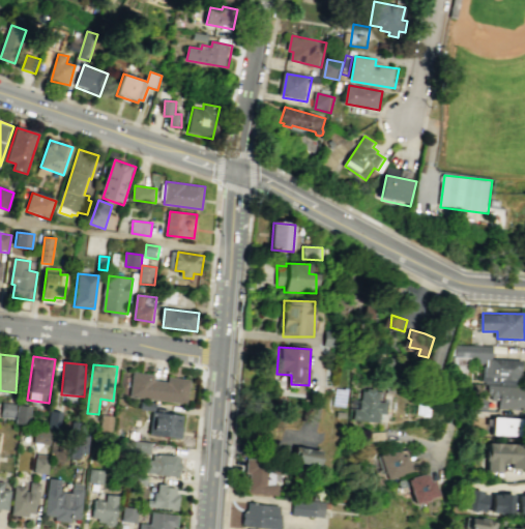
[(190,404),(192,380),(169,378),(169,382),(156,380),(156,375),(134,373),(132,398),(190,404)]
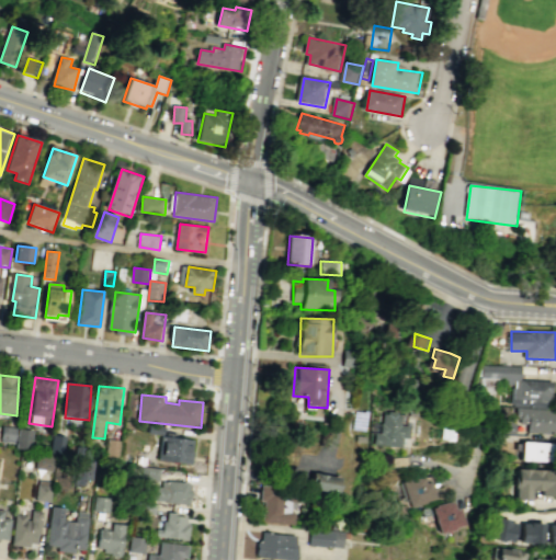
[(532,433),(555,434),(555,409),(522,409),(522,423),(532,423),(532,433)]
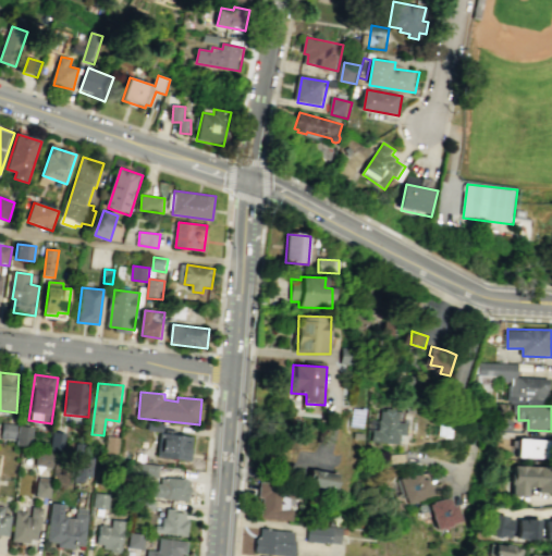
[(402,422),(402,410),(383,410),(383,421),(377,420),(375,443),(402,444),(402,436),(408,436),(409,423),(402,422)]
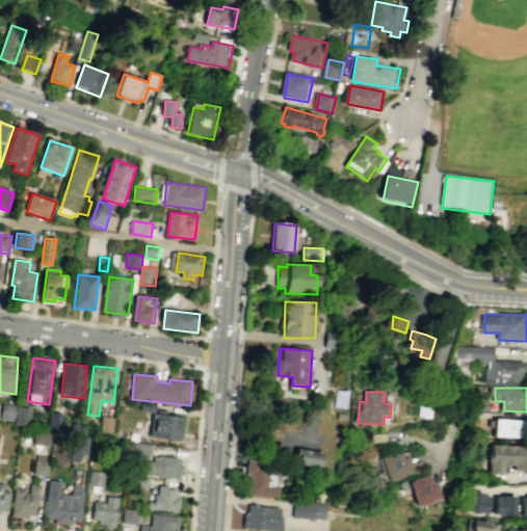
[(3,418),(4,405),(19,407),(17,419),(3,418)]
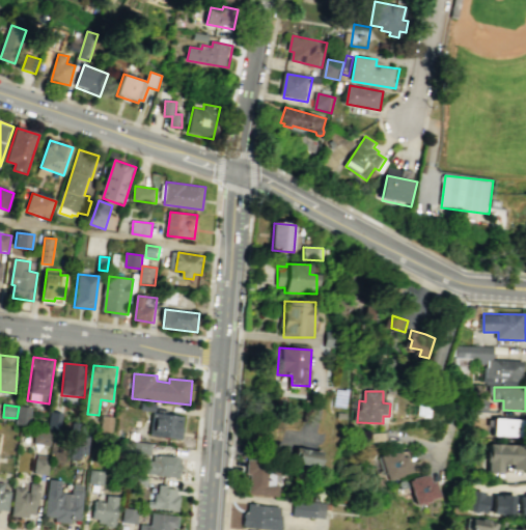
[(17,425),(17,418),(19,407),(33,408),(31,426),(17,425)]
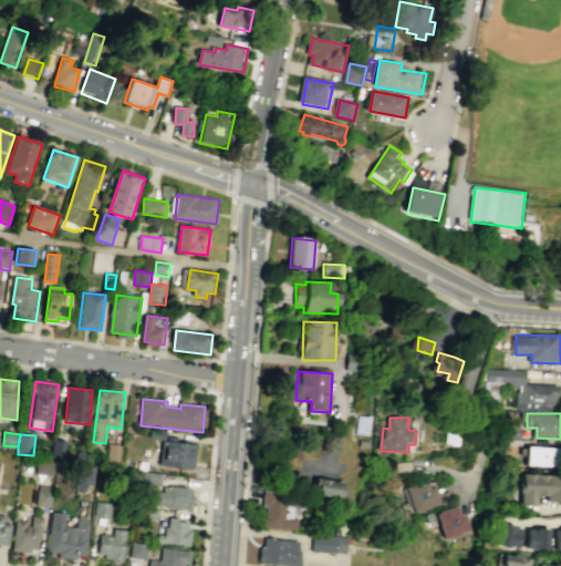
[(52,458),(54,440),(69,441),(65,460),(52,458)]
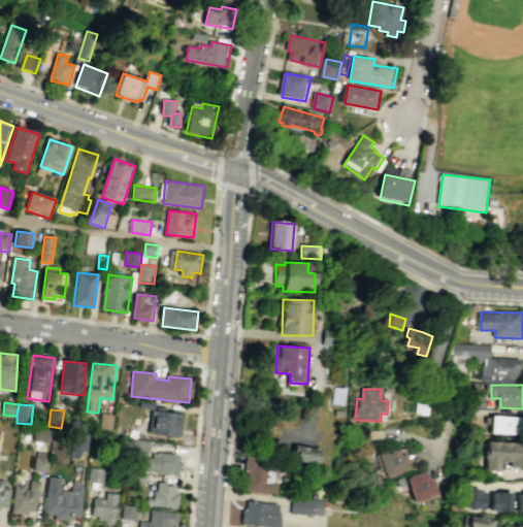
[(152,433),(154,410),(186,415),(183,437),(152,433)]
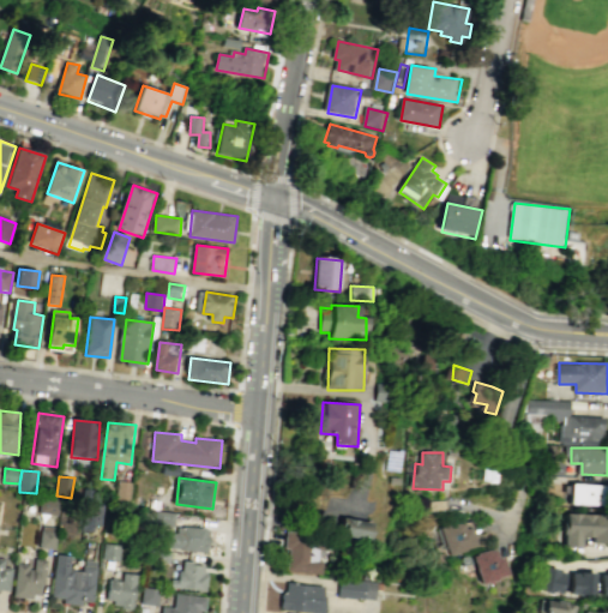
[(118,504),(120,482),(134,484),(132,506),(118,504)]
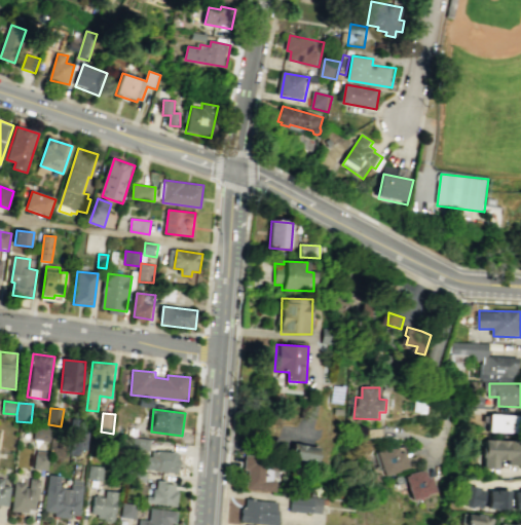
[(520,416),(492,415),(492,433),(520,434),(520,416)]
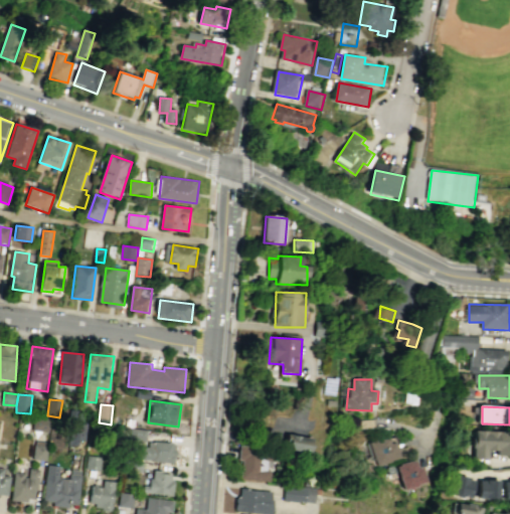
[(34,431),(35,416),(53,418),(51,434),(34,431)]
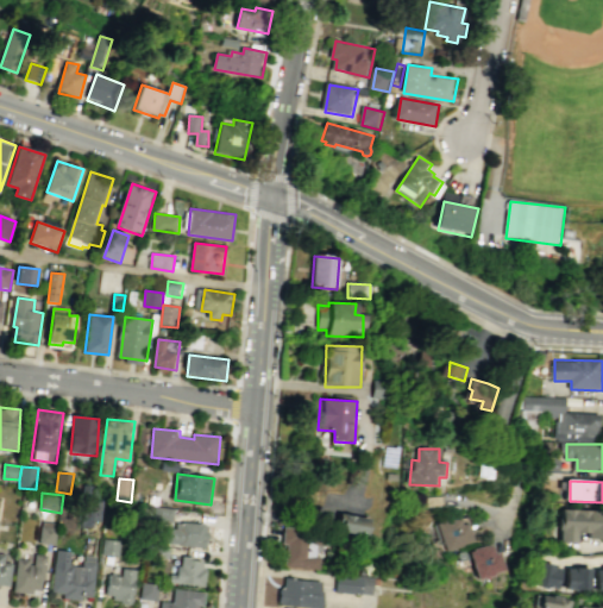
[(104,502),(85,501),(85,525),(104,526),(104,502)]
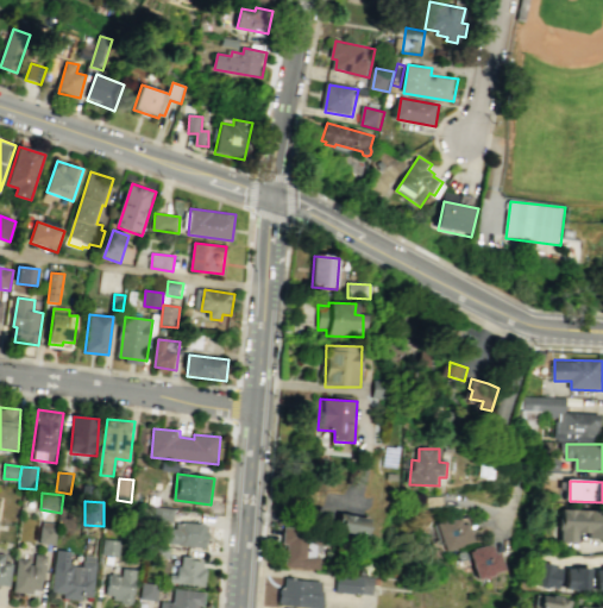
[(154,521),(156,507),(176,509),(175,524),(154,521)]
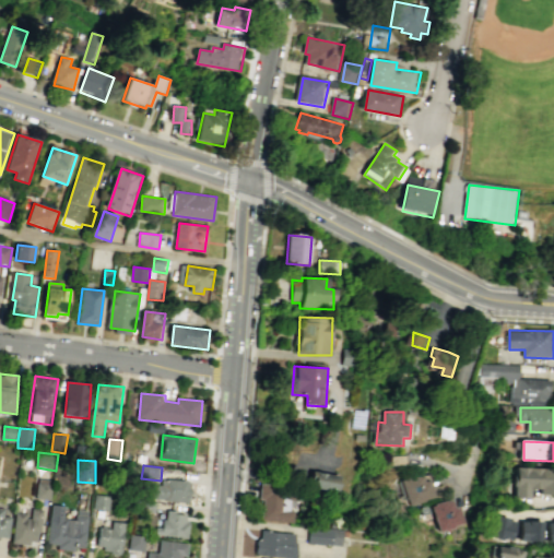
[(553,469),(518,469),(518,499),(533,499),(533,494),(553,494),(553,469)]
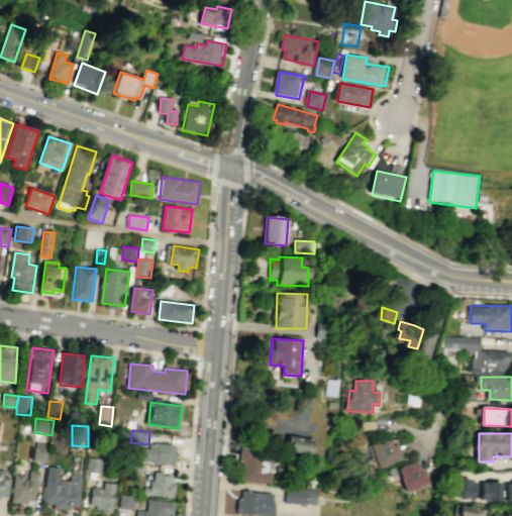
[(315,439),(291,437),(289,452),(314,454),(315,439)]
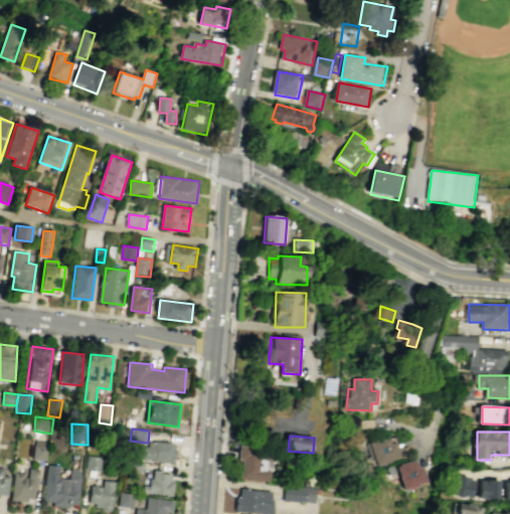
[(381,466),(403,461),(397,437),(375,443),(381,466)]
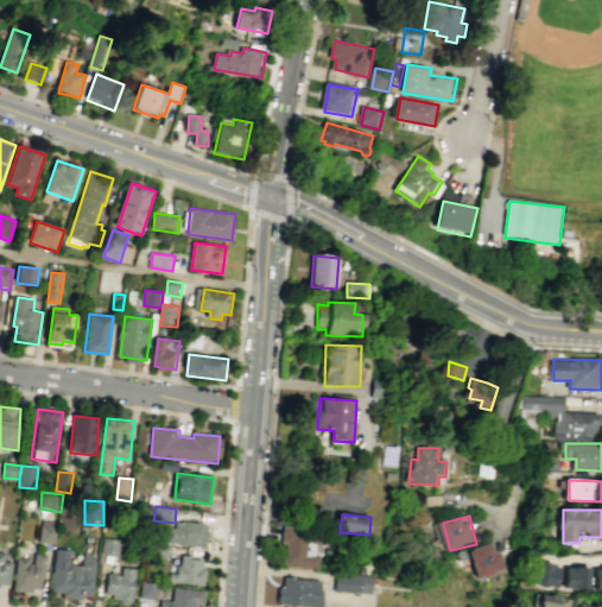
[(165,528),(164,544),(209,545),(210,523),(178,523),(178,528),(165,528)]
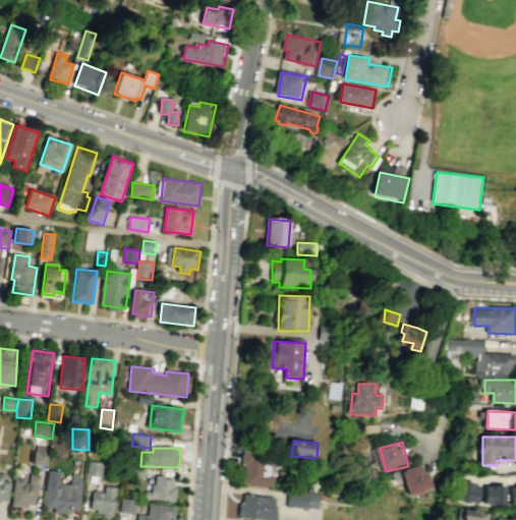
[(36,465),(38,450),(50,451),(48,467),(36,465)]
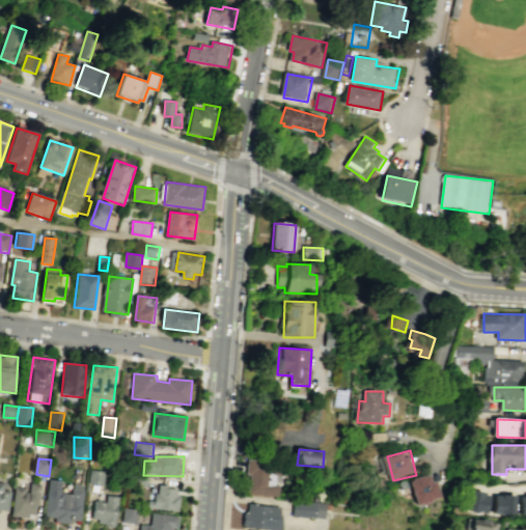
[(107,472),(92,470),(90,484),(105,485),(107,472)]
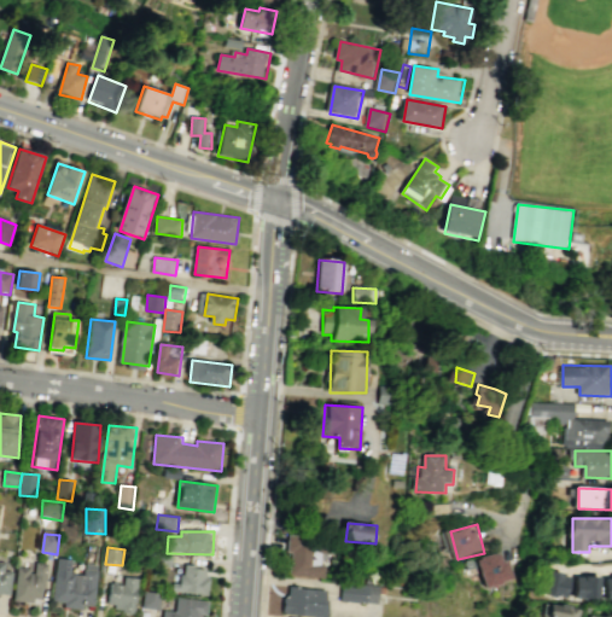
[(516,581),(507,552),(482,559),(490,588),(516,581)]
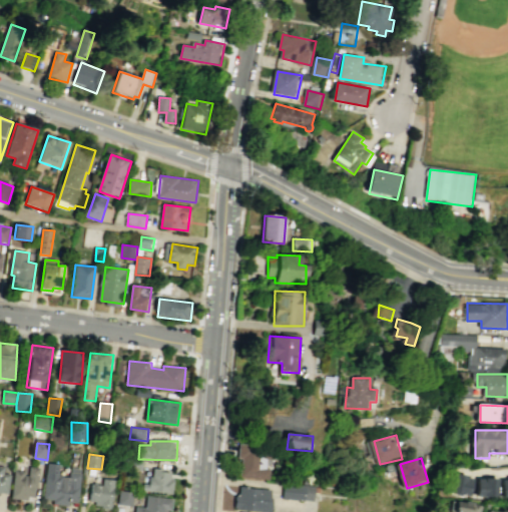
[(61,465),(49,464),(45,499),(55,500),(54,503),(79,506),(83,469),(72,468),(71,478),(60,476),(61,465)]
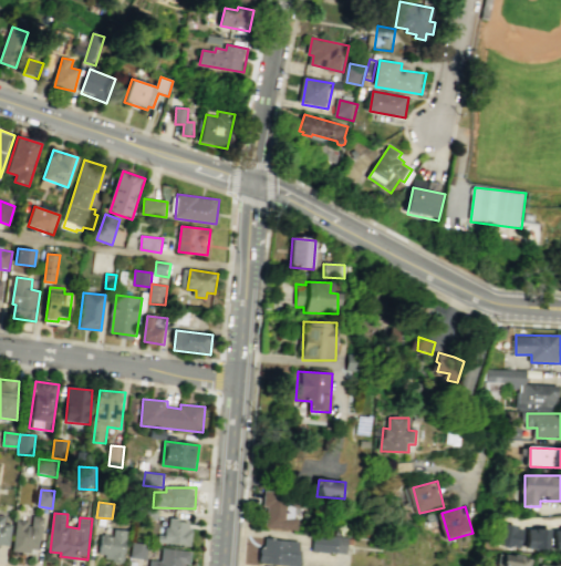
[(45,518),(33,516),(32,522),(18,521),(14,551),(41,554),(45,518)]
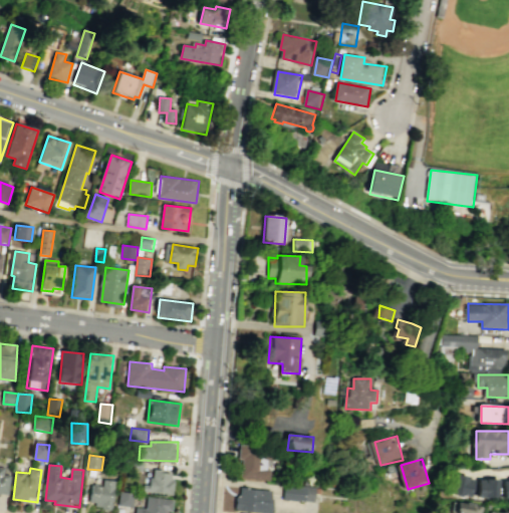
[(146,478),(145,493),(175,495),(176,472),(155,471),(155,479),(146,478)]
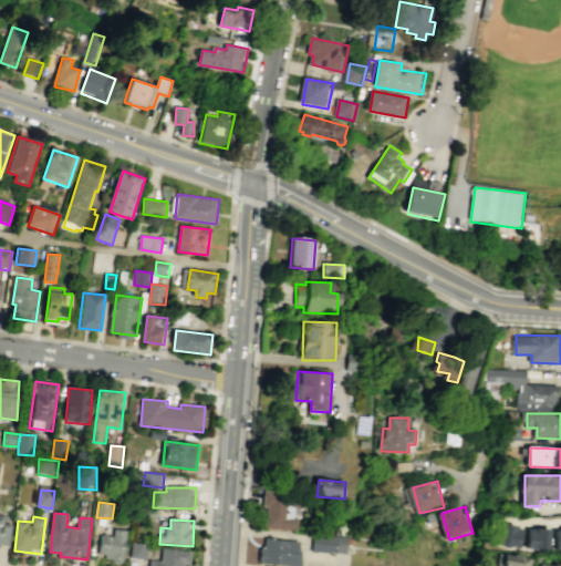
[(526,527),(504,525),(500,546),(523,548),(526,527)]
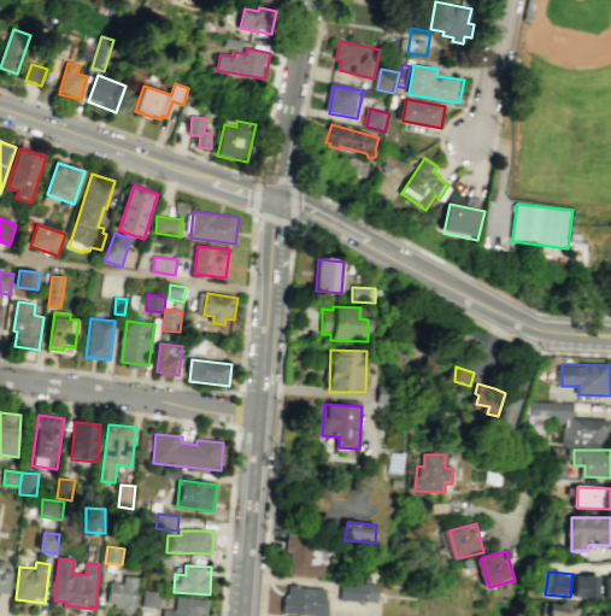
[(577,598),(600,599),(601,576),(579,575),(577,598)]
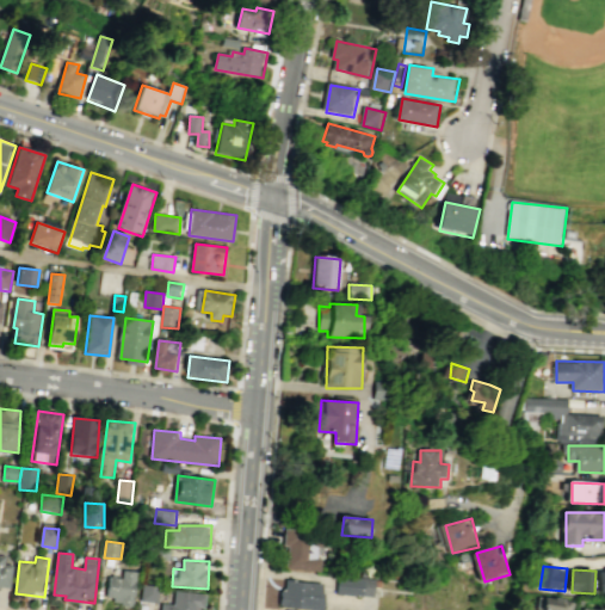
[(137,572),(124,572),(124,579),(110,578),(109,603),(136,604),(137,572)]
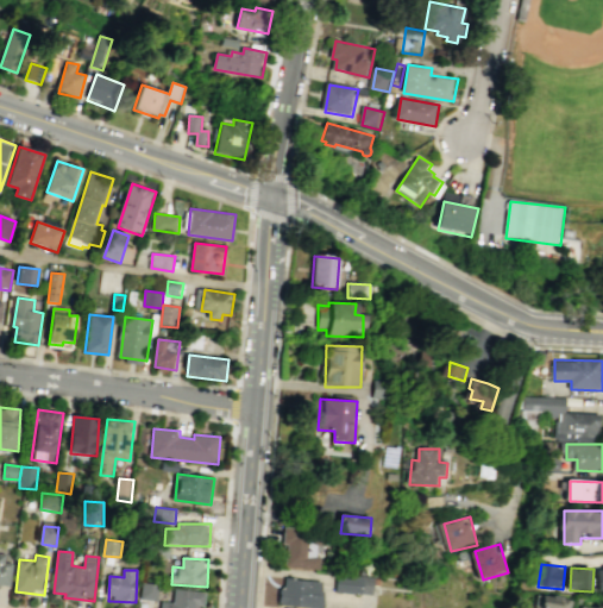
[(376,577),(339,575),(338,593),(376,595),(376,577)]
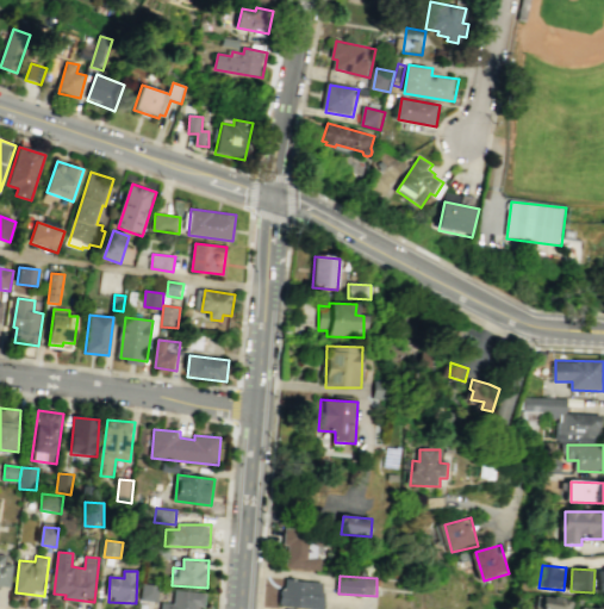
[(325,582),(285,580),(284,608),(325,608),(325,582)]
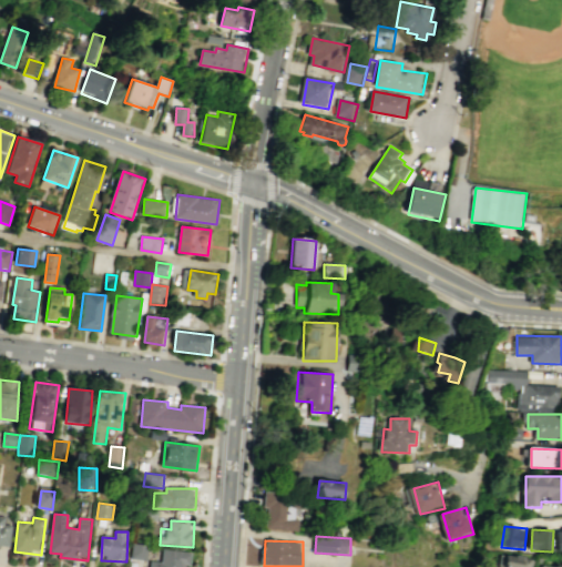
[(133,559),(149,562),(150,546),(134,544),(133,559)]
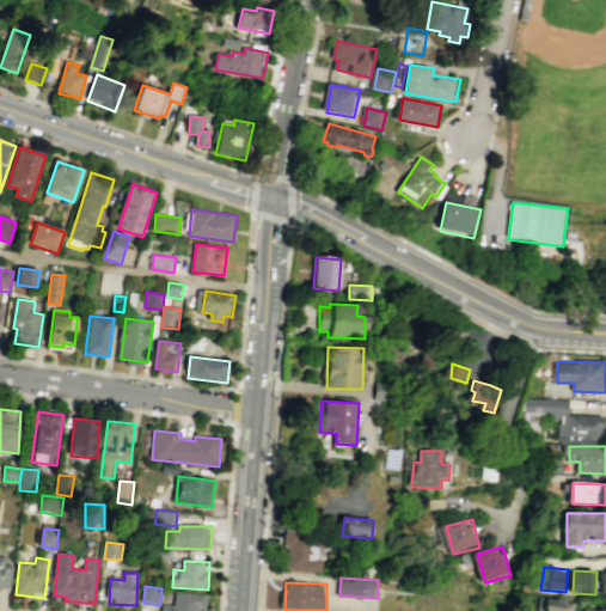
[(208,596),(177,592),(176,606),(164,605),(163,610),(200,610),(200,609),(207,610),(208,596)]
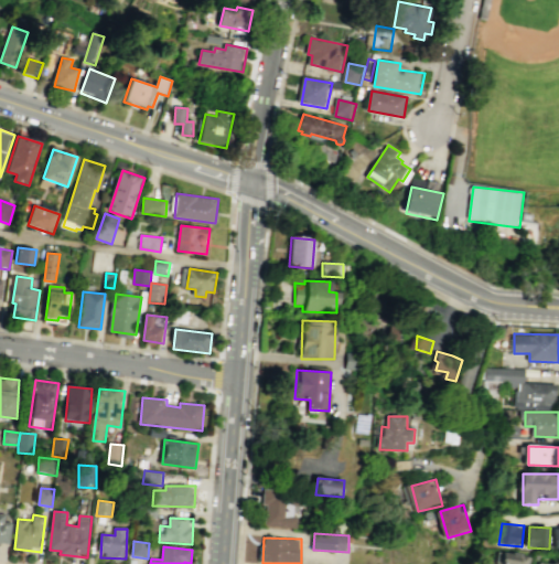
[(530,563),(533,557),(502,551),(498,563),(530,563)]
